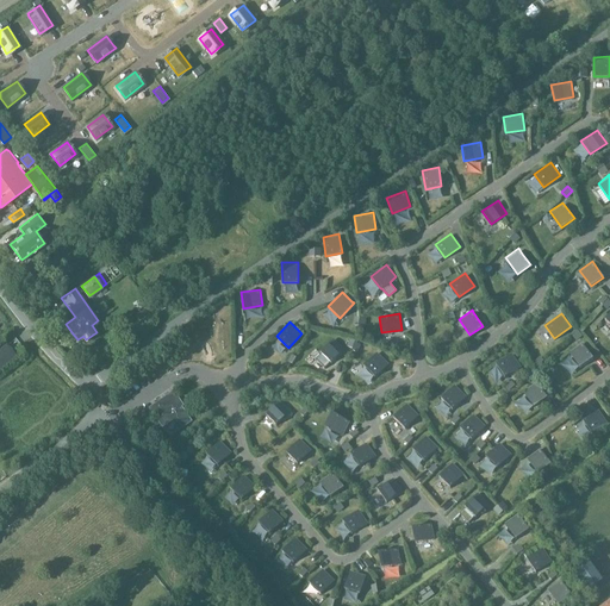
[(330,361),(331,362),(344,347),(334,336),(319,350),(321,351),(315,357),(324,367),(330,361)]
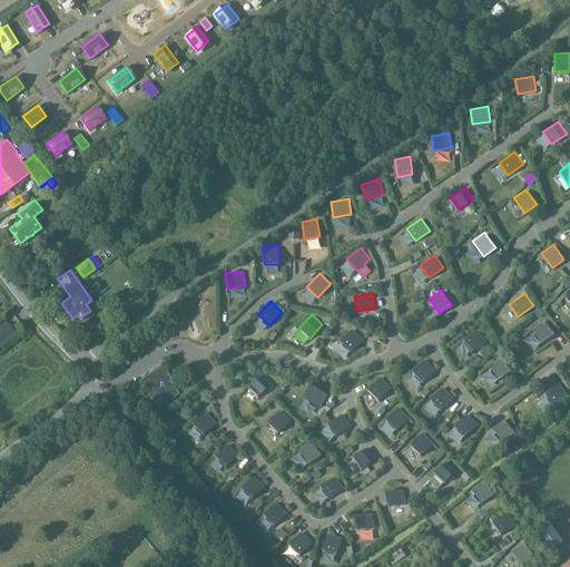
[(531,328),(542,342),(549,338),(554,334),(552,331),(543,319),(531,328)]
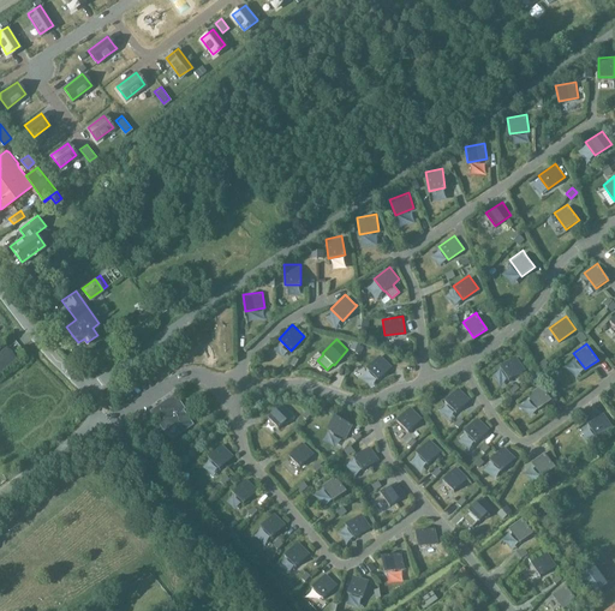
[(7,346),(0,351),(0,372),(18,359),(12,352),(7,346)]
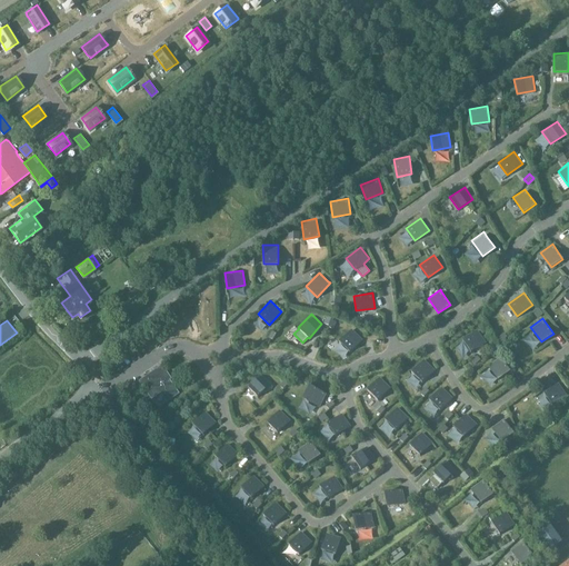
[(339,340),(350,350),(362,337),(351,327),(339,340)]
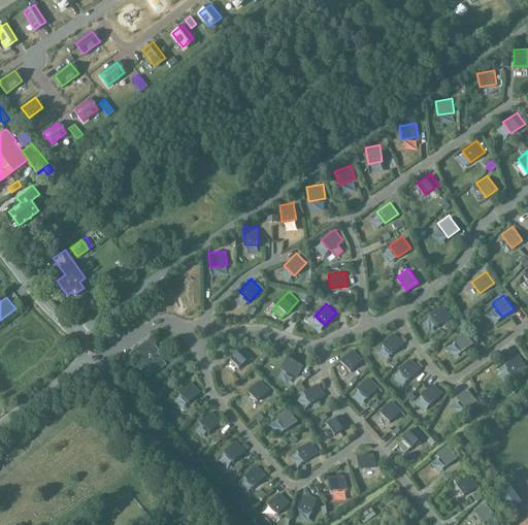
[(429,315),(436,325),(450,316),(442,304),(429,315)]
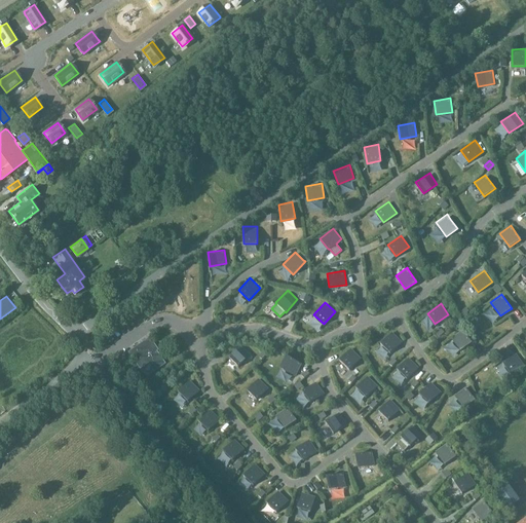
[(454,322),(457,326),(462,322),(459,318),(454,322)]
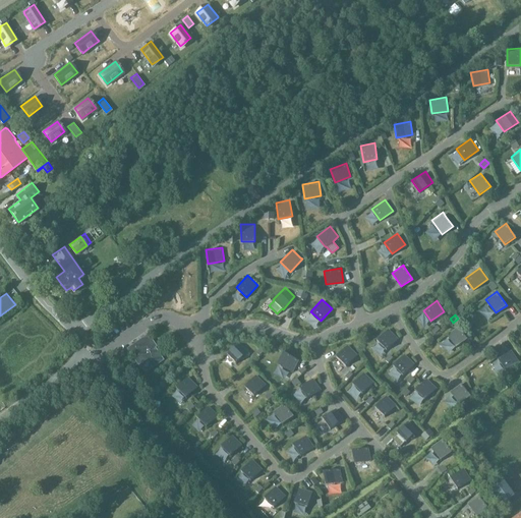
[(447,333),(456,346),(467,339),(466,337),(457,325),(447,333)]
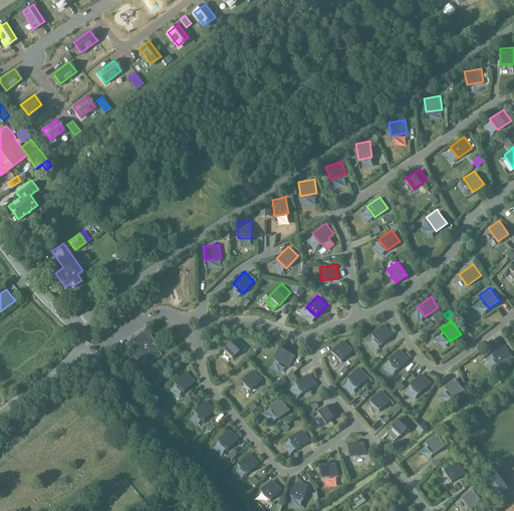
[(371,335),(381,344),(393,332),(382,323),(371,335)]
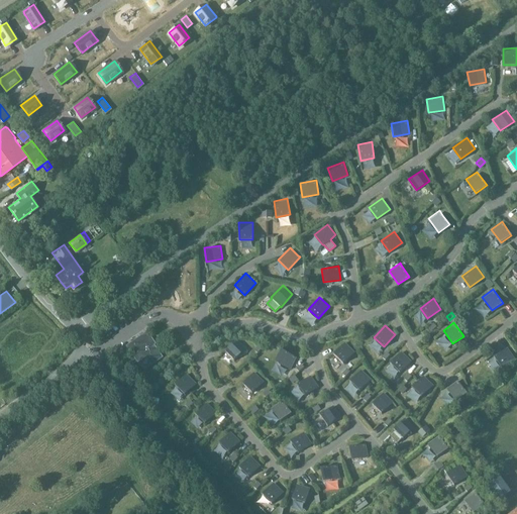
[(156,341),(147,330),(127,345),(137,360),(145,353),(151,363),(162,354),(153,342),(156,341)]
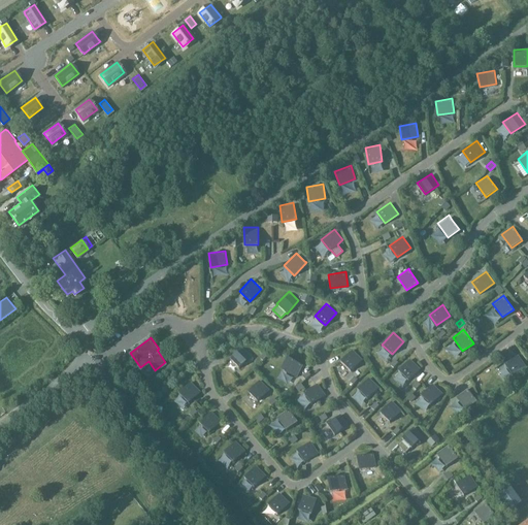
[(229,357),(239,367),(251,355),(240,346),(229,357)]
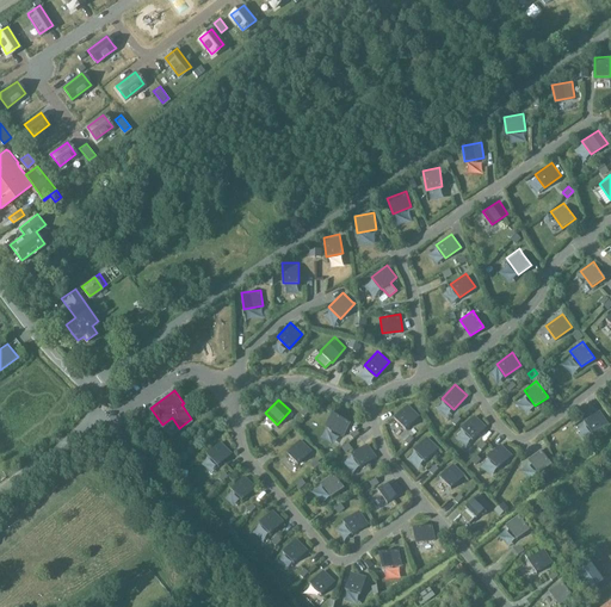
[(394,416),(406,428),(419,414),(407,403),(402,408),(399,412),(394,416)]
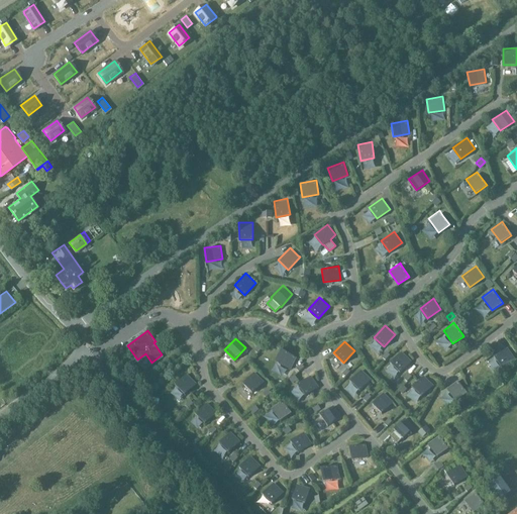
[(253,347),(256,350),(262,346),(259,342),(253,347)]
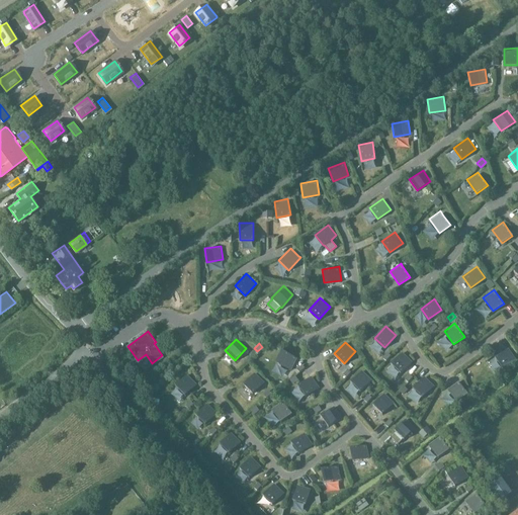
[(495,357),(503,368),(517,358),(508,347),(495,357)]
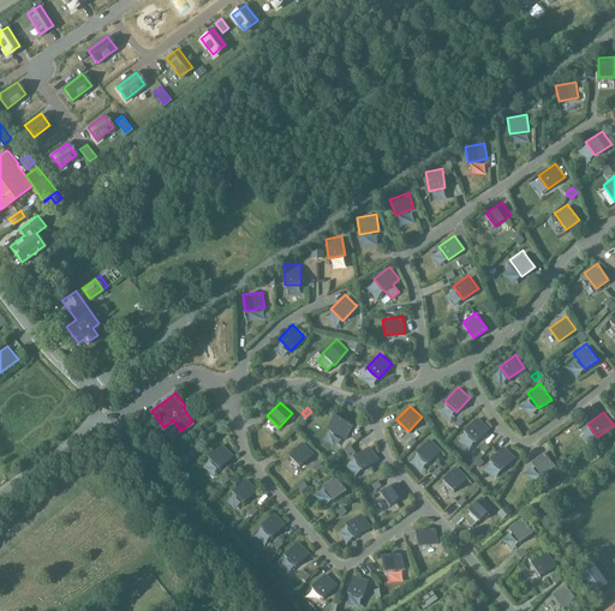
[(352,423),(334,414),(328,427),(345,437),(352,423)]
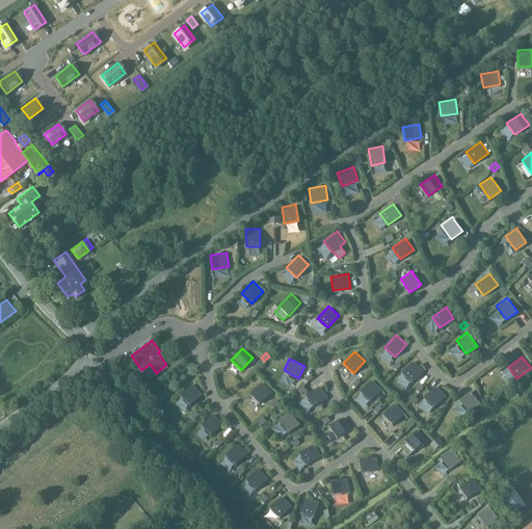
[(401,372),(410,382),(423,370),(413,361),(401,372)]
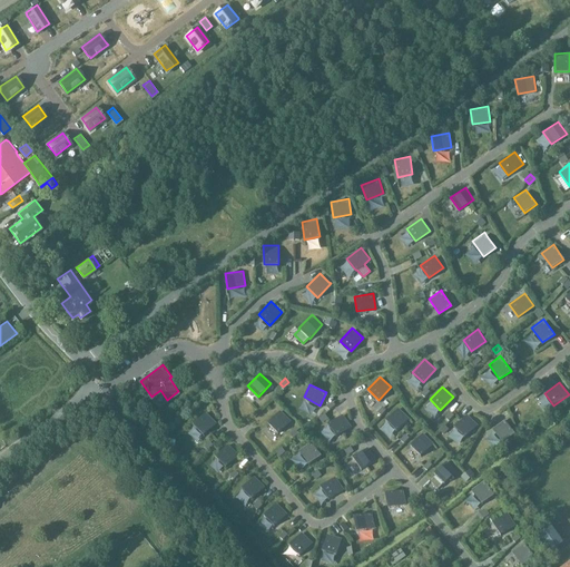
[(146,391),(135,398),(138,403),(149,397),(146,391)]
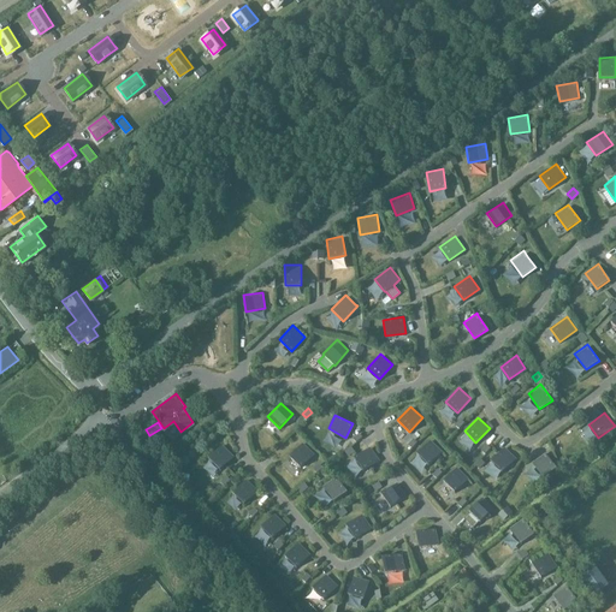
[(407,443),(412,446),(418,440),(413,437),(407,443)]
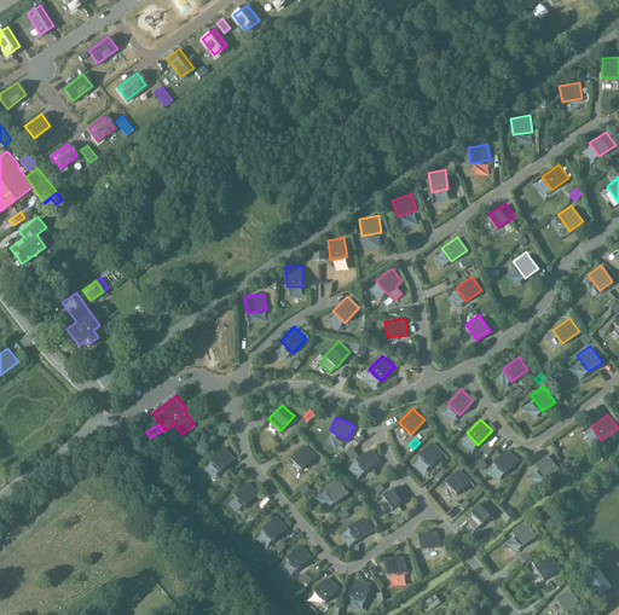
[(418,454),(431,465),(444,452),(432,441),(418,454)]
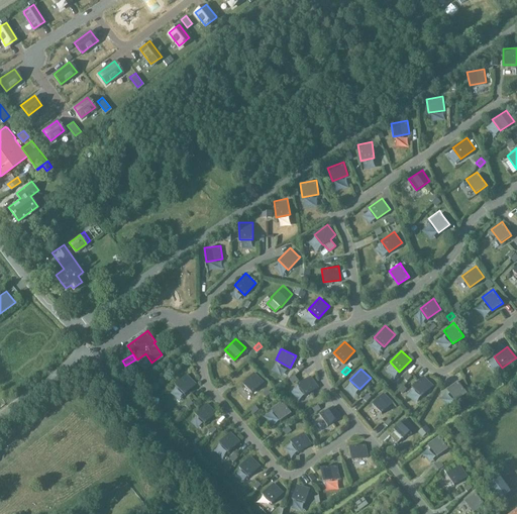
[(242,383),(252,392),(264,380),(253,371),(242,383)]
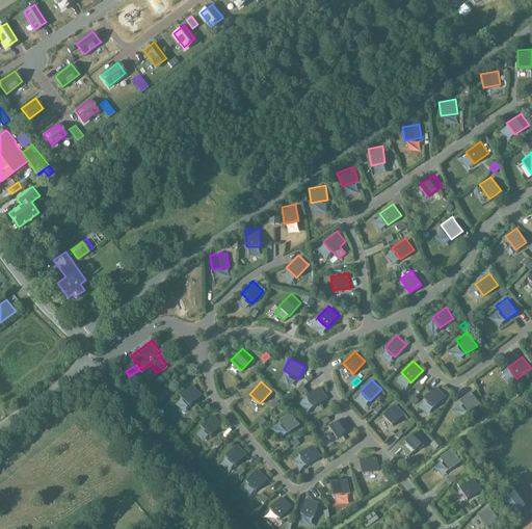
[(180,395),(190,405),(195,400),(202,393),(191,384),(180,395)]
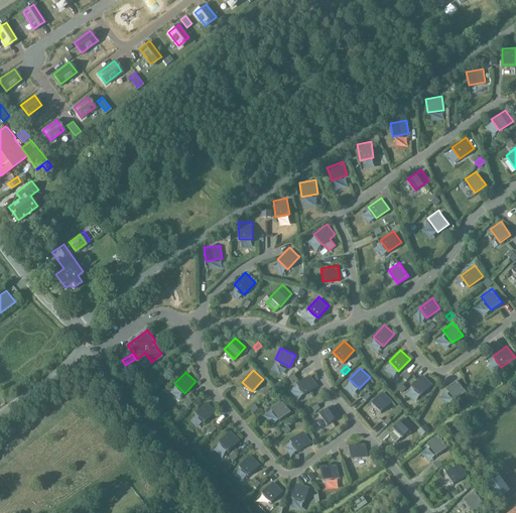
[(288,377),(291,381),(296,376),(293,373),(288,377)]
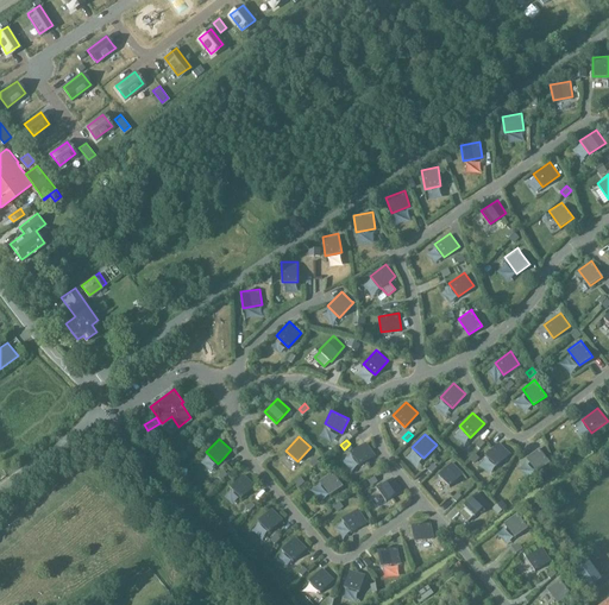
[(350,452),(359,465),(375,454),(365,440),(350,452)]
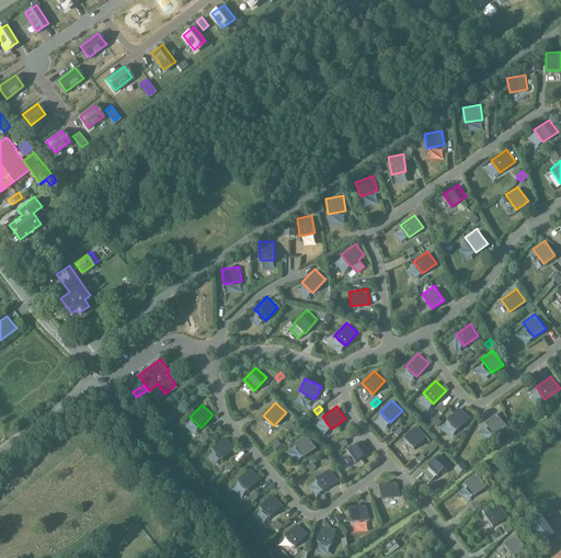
[(447,419),(457,429),(469,417),(459,406),(455,411),(447,419)]
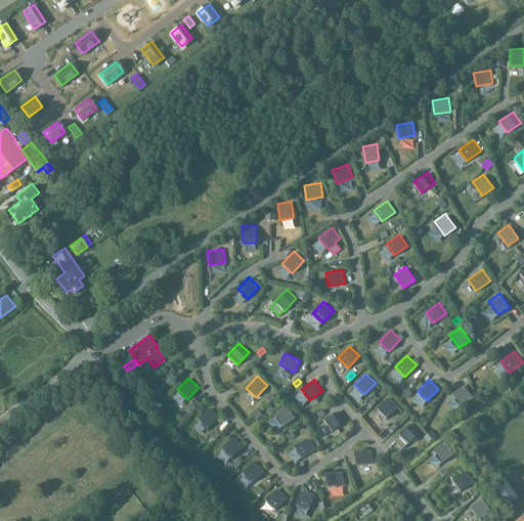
[(452,392),(462,405),(473,398),(464,384),(452,392)]
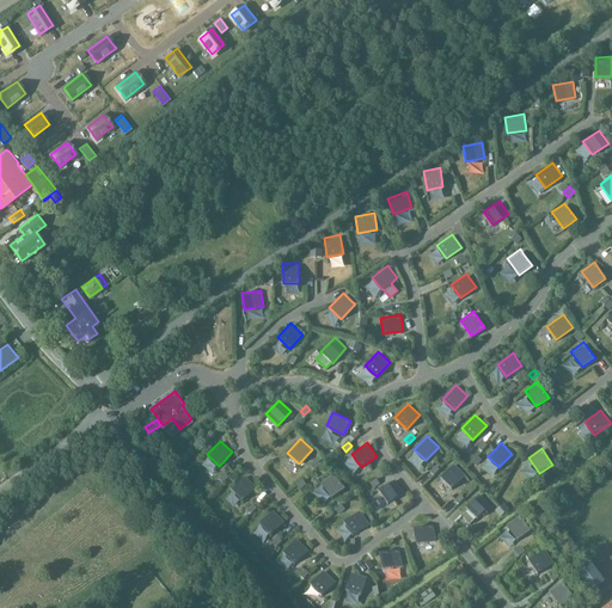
[(471,460),(476,464),(482,458),(477,454),(471,460)]
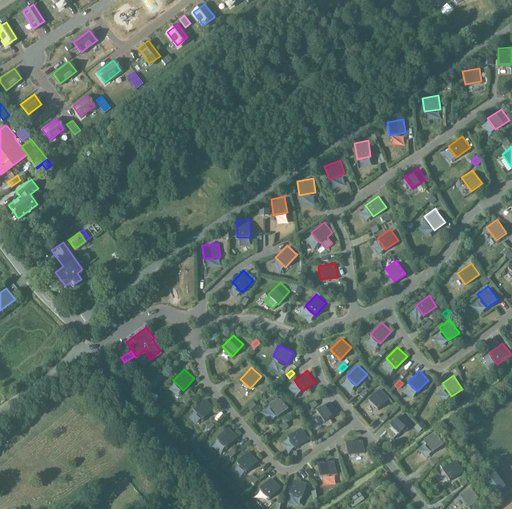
[(368,399),(378,409),(390,397),(380,387),(368,399)]
